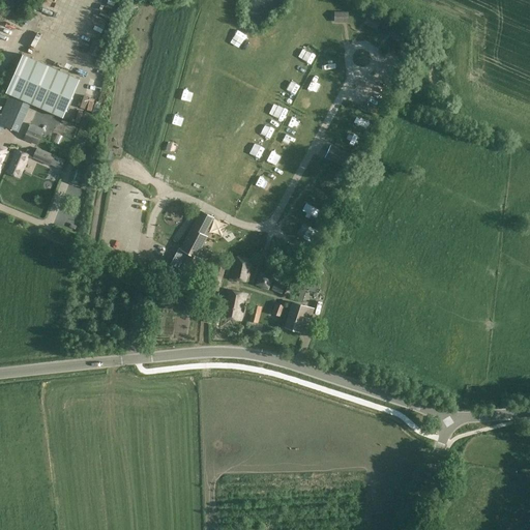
[(349,12),(334,12),(334,23),(349,23),(349,12)]
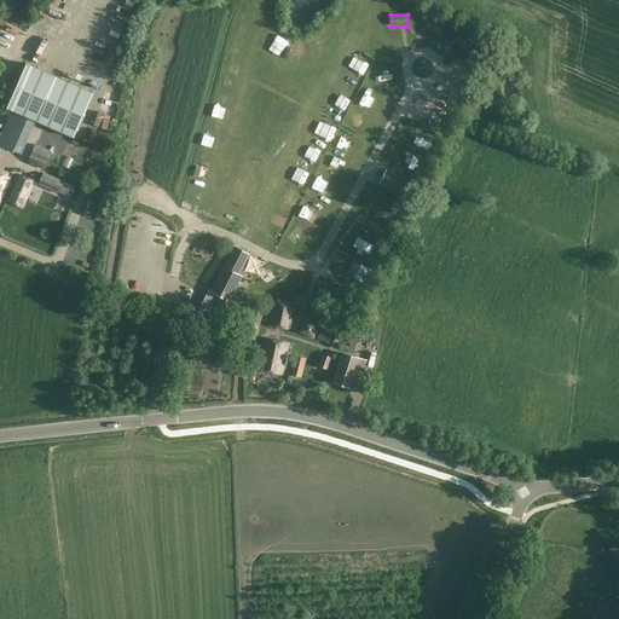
[(445,24),(431,17),(426,28),(440,35),(445,24)]
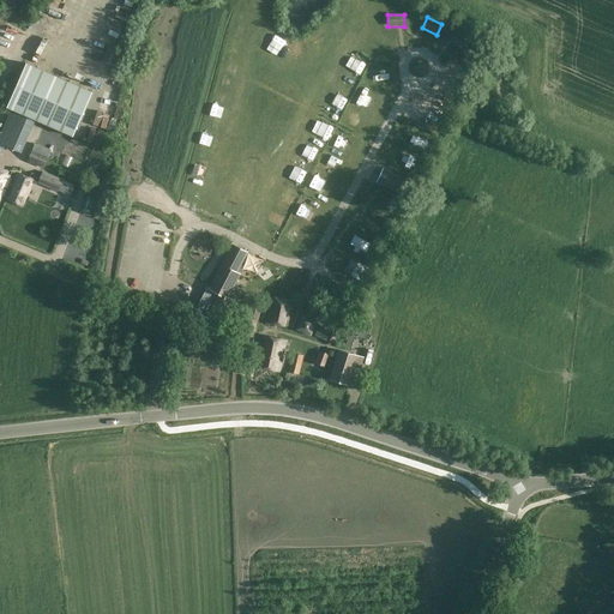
[(470,43),(458,34),(451,42),(463,52),(470,43)]
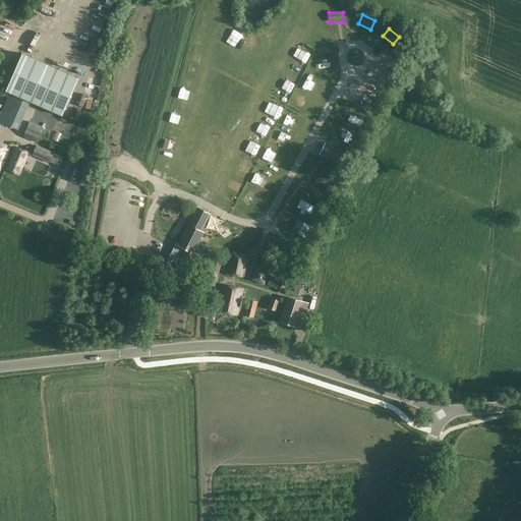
[(100,43),(92,39),(88,50),(95,54),(100,43)]
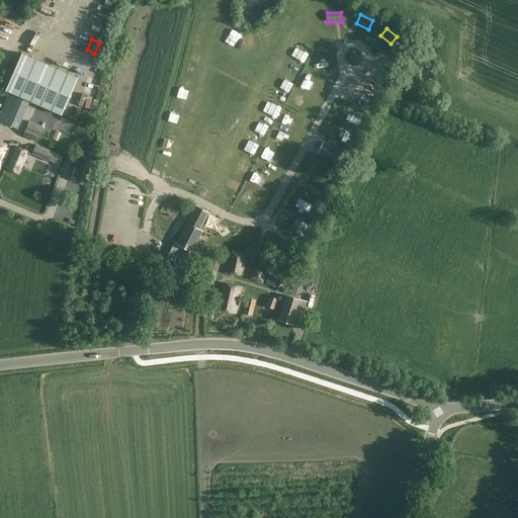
[(6,90),(62,114),(78,78),(22,53),(6,90)]
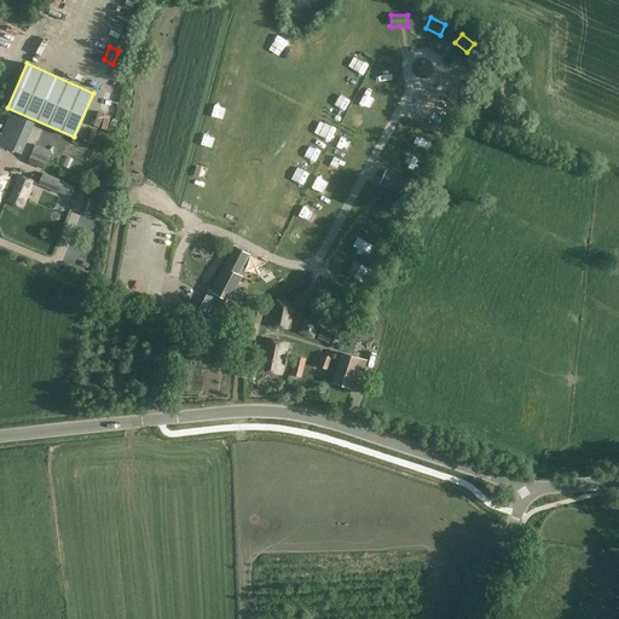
[(117,109),(102,110),(102,120),(117,120),(117,109)]
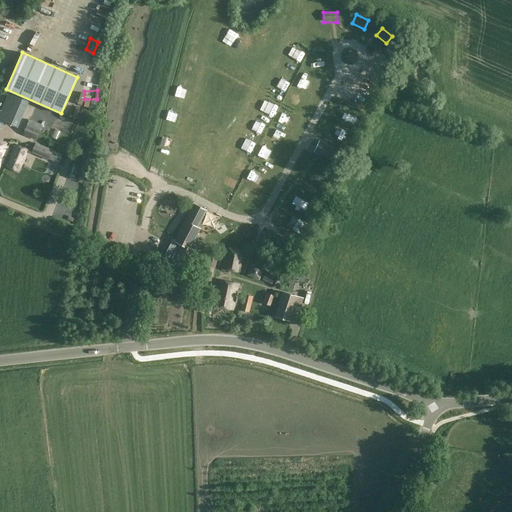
[(27,101),(8,93),(0,111),(0,119),(16,126),(27,101)]
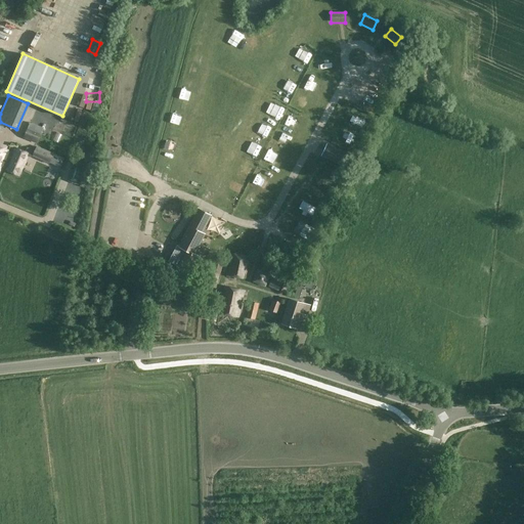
[(79,117),(81,110),(68,105),(66,114),(79,117)]
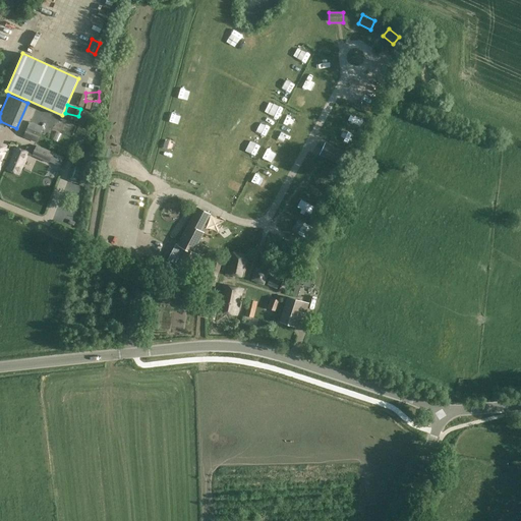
[(29,119),(26,126),(42,131),(44,125),(29,119)]
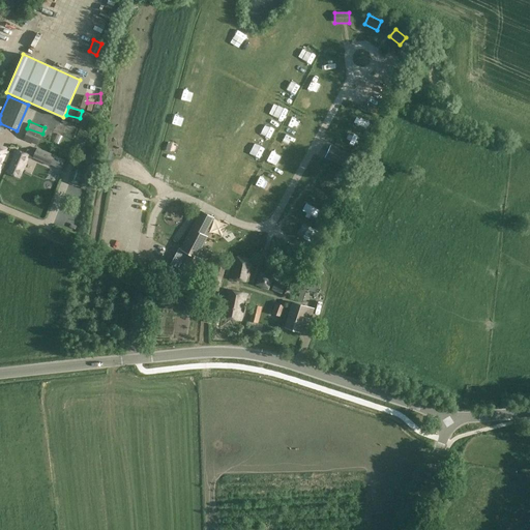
[(41,135),(28,129),(24,139),(37,144),(41,135)]
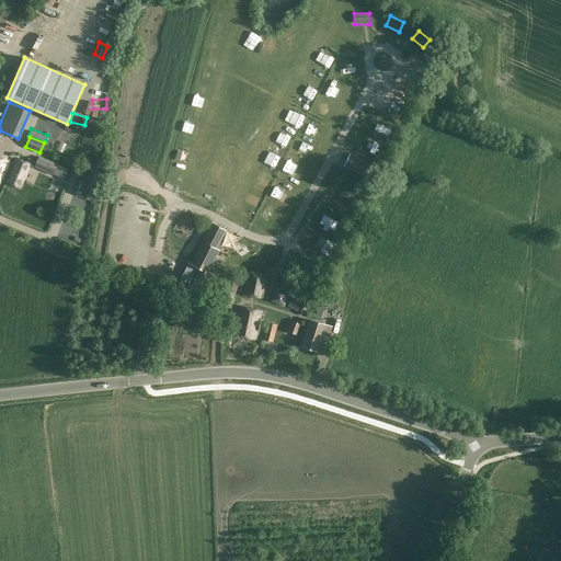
[(356,159),(351,156),(345,165),(352,169),(354,170),(355,169),(363,173),(362,174),(366,176),(371,165),(356,159)]
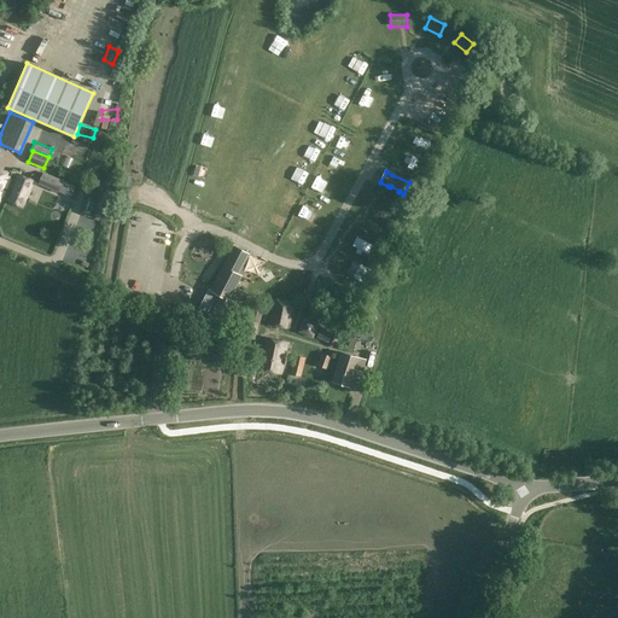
[(9,179),(3,197),(7,198),(6,202),(24,208),(34,182),(33,181),(30,180),(16,175),(15,181),(9,179)]
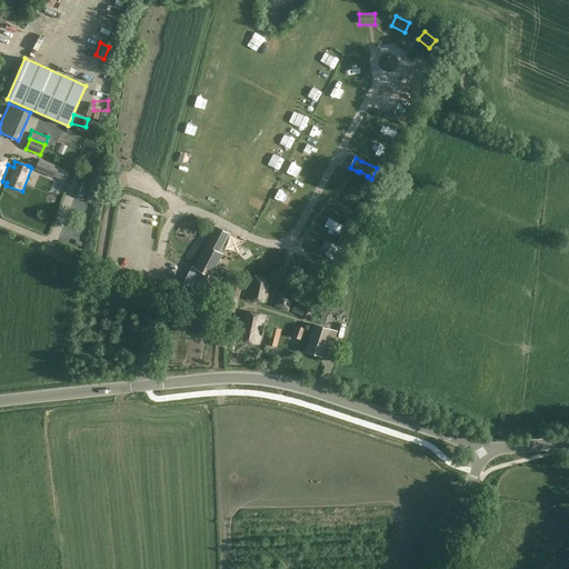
[(39,165),(29,161),(28,166),(30,167),(31,168),(37,169),(36,171),(53,178),(57,168),(40,161),(39,165)]
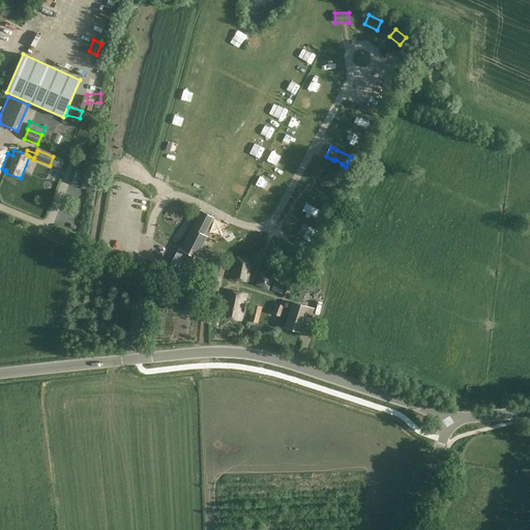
[(273,162),(265,163),(265,172),(274,171),(273,162)]
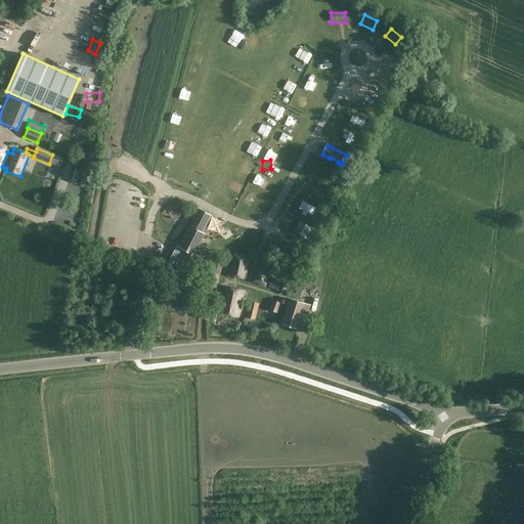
[(177,266),(189,272),(199,256),(194,254),(205,233),(201,231),(204,226),(205,227),(211,215),(199,209),(192,220),(193,221),(190,226),(189,226),(179,247),(180,248),(176,256),(181,258),(177,266)]
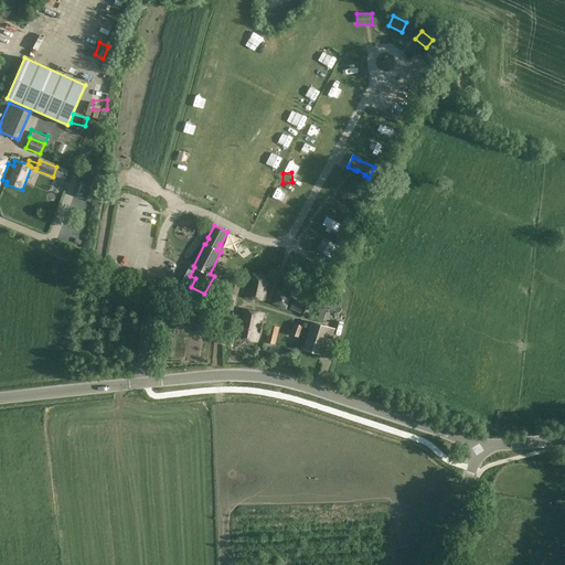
[(269,277),(251,274),(245,298),(265,301),(269,277)]
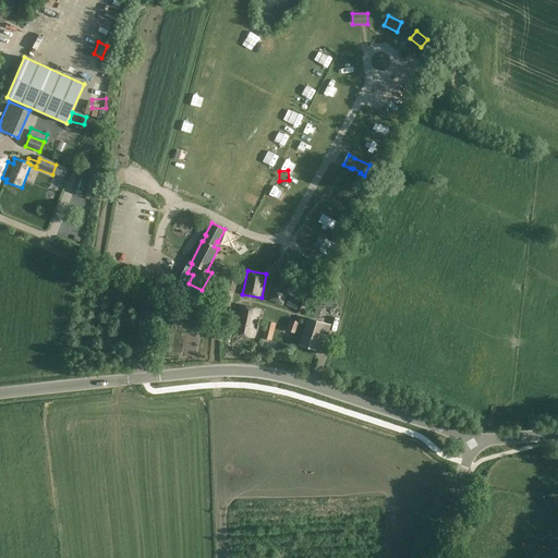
[(282,290),(270,296),(274,303),(286,296),(282,290)]
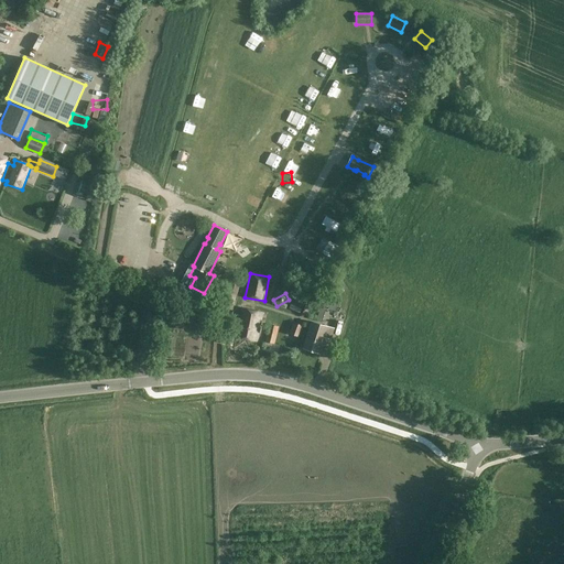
[(305,293),(303,300),(313,304),(316,297),(305,293)]
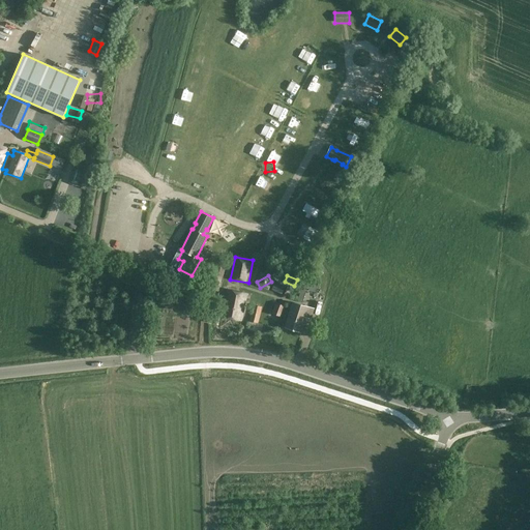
[(221,315),(241,320),(247,293),(227,288),(221,315)]
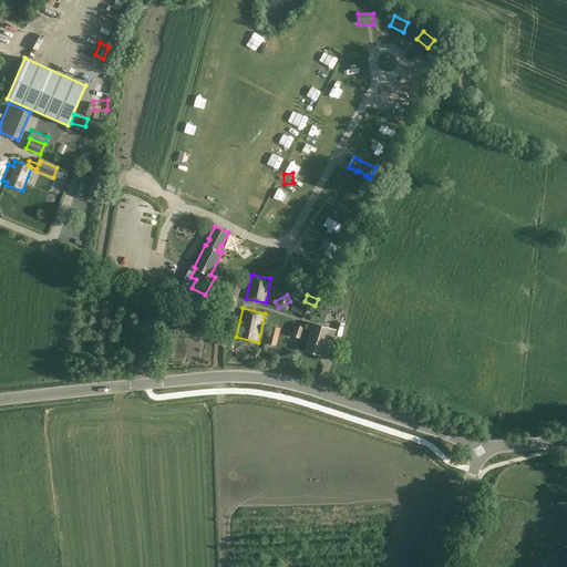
[(313,323),(309,337),(306,351),(321,356),(326,339),(332,341),(336,330),(313,323)]
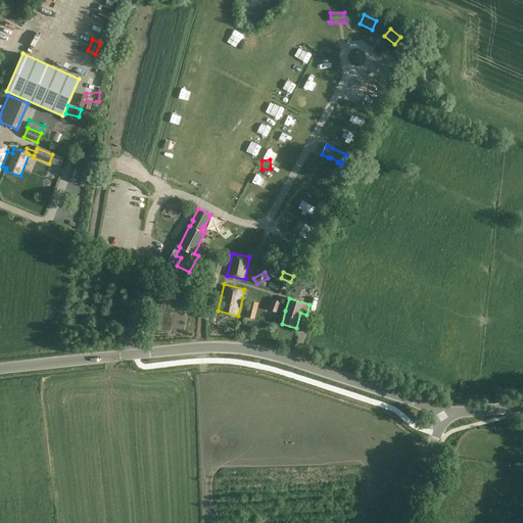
[(245,316),(254,318),(258,302),(249,300),(245,316)]
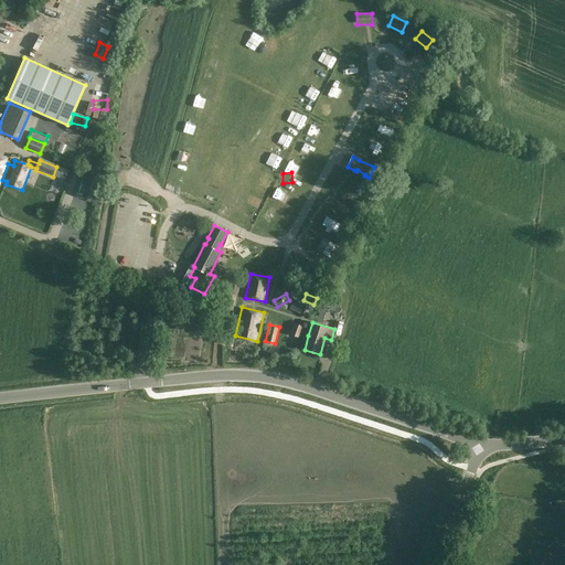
[(290,336),(300,338),(302,327),(294,324),(290,336)]
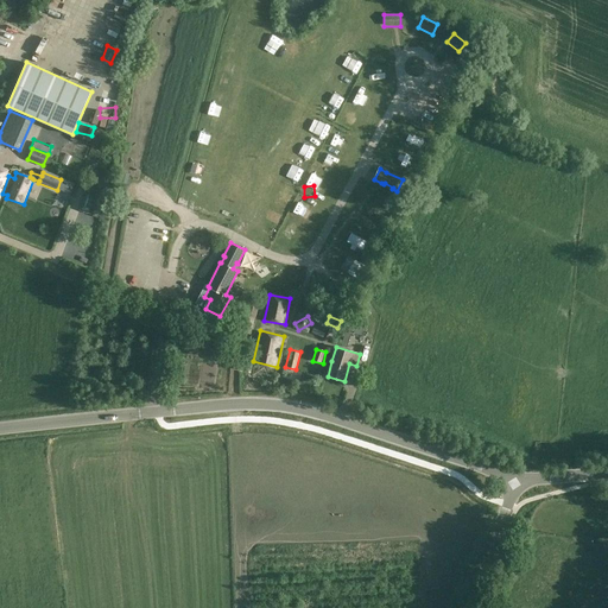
[(240,368),(249,371),(252,358),(244,355),(240,368)]
